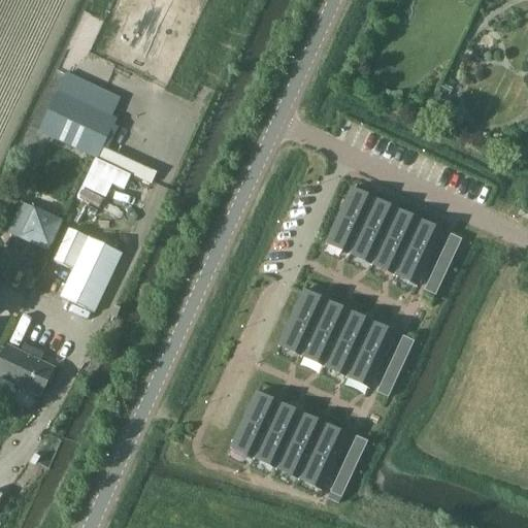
[(61,91),(41,130),(100,159),(134,175),(154,185),(159,173),(139,164),(105,147),(119,119),(113,117),(96,108),(104,92),(68,74),(61,91)]
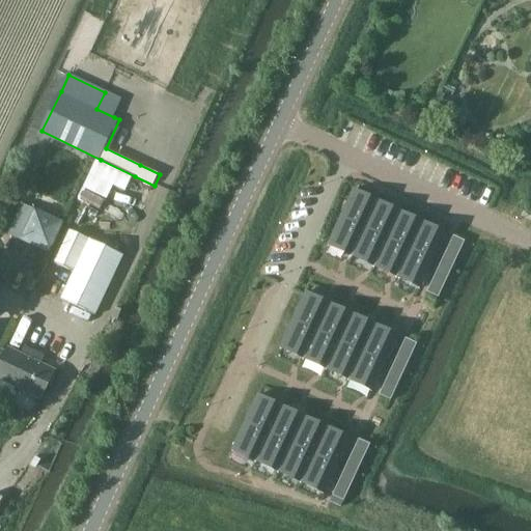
[(98,162),(84,190),(108,201),(114,188),(126,193),(132,178),(98,162)]
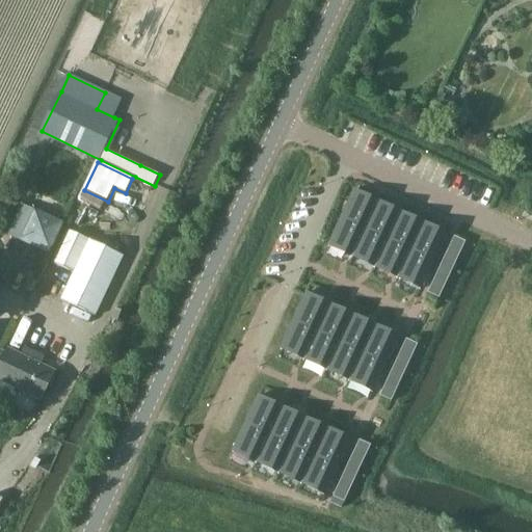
[(353,192),(341,219),(364,230),(376,204),(353,192)]
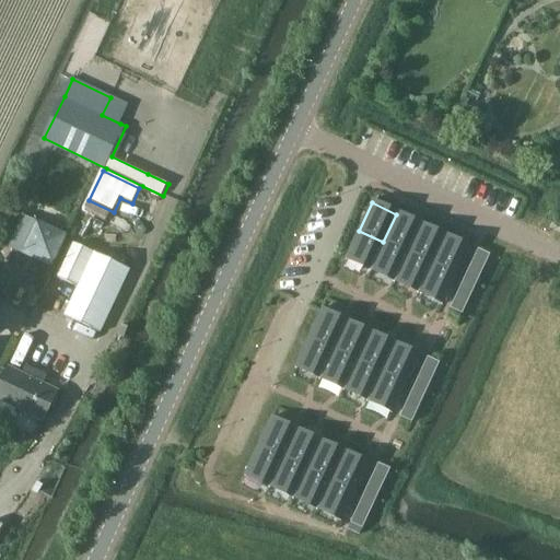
[(396,214),(383,242),(407,254),(420,225),(396,214)]
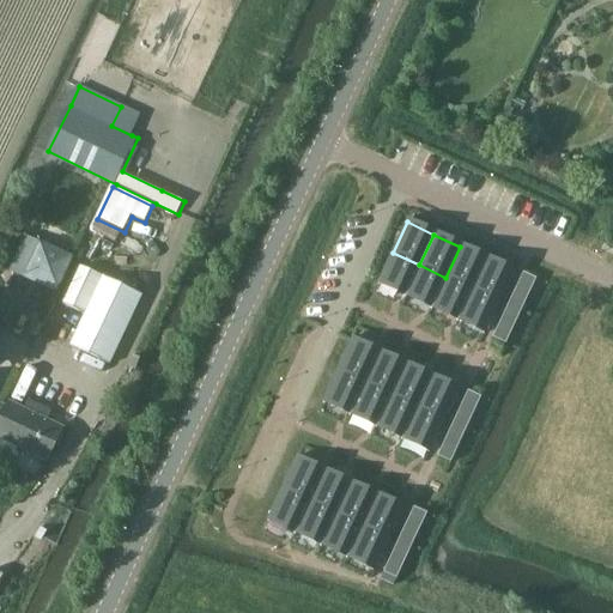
[(26,238),(11,272),(58,296),(74,261),(26,238)]
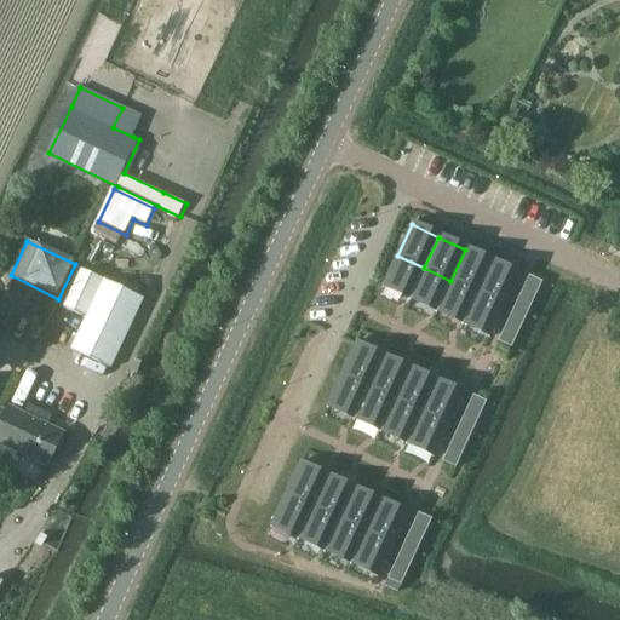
[(465,250),(451,281),(477,293),(492,262),(465,250)]
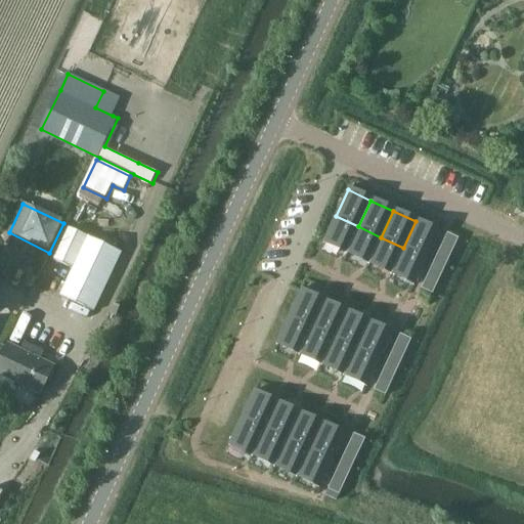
[(336,216),(323,242),(347,253),(358,226),(336,216)]
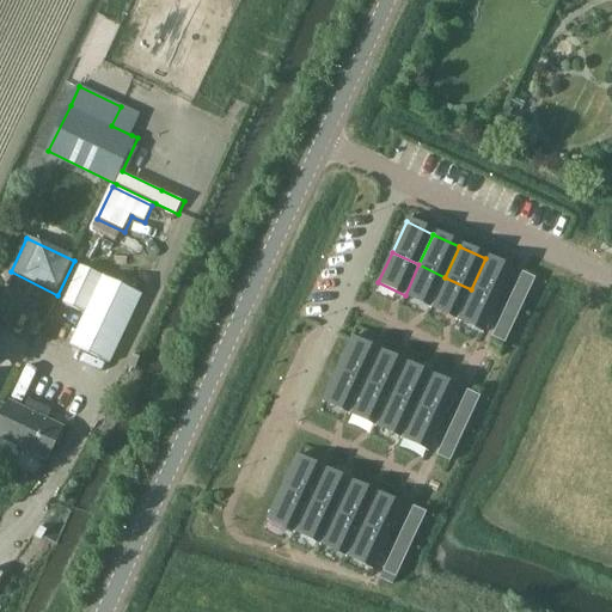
[(485,258),(471,289),(499,301),(513,271),(485,258)]
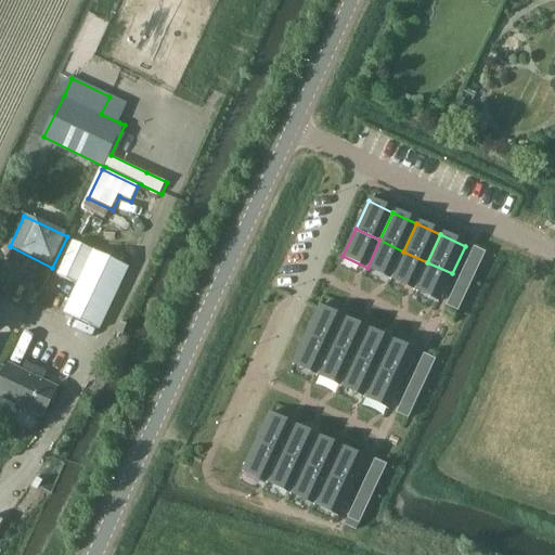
[(379,240),(368,268),(390,279),(403,252),(379,240)]
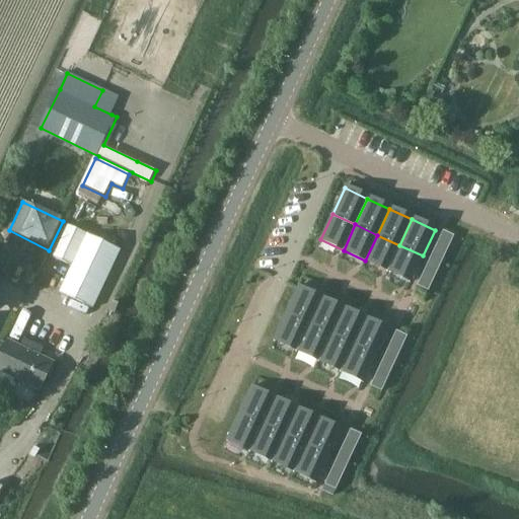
[(61,292),(93,307),(121,249),(70,225),(56,255),(74,265),(61,292)]
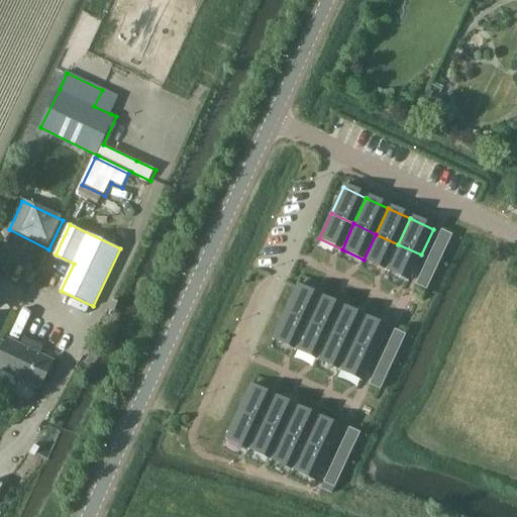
[(441,230),(438,237),(448,242),(452,235),(441,230)]
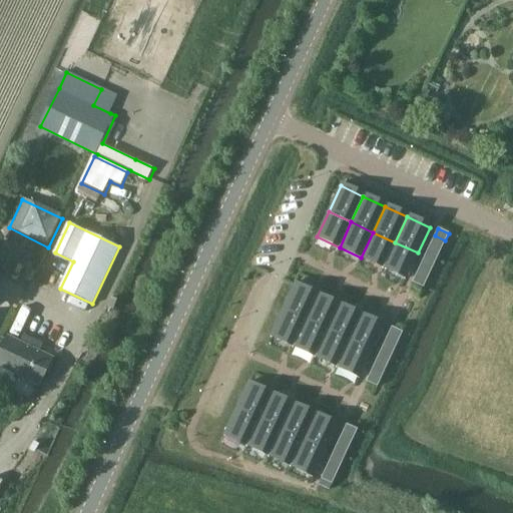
[(373,232),(361,258),(383,268),(395,242),(373,232)]
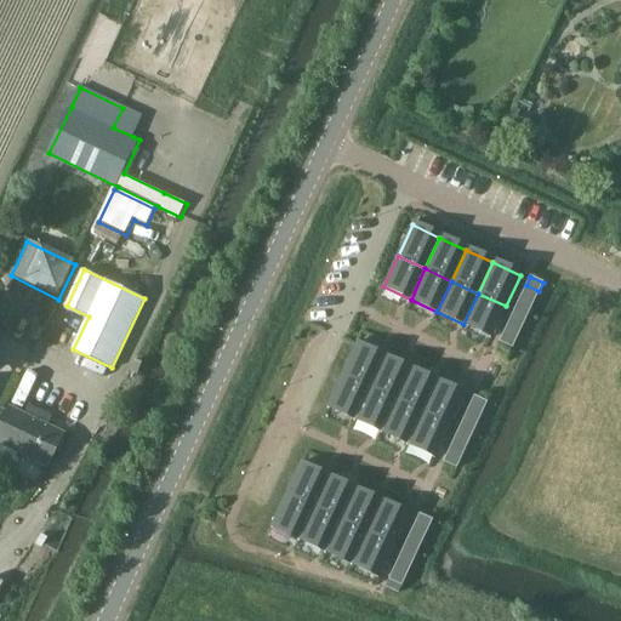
[(527,285),(522,294),(535,300),(539,291),(527,285)]
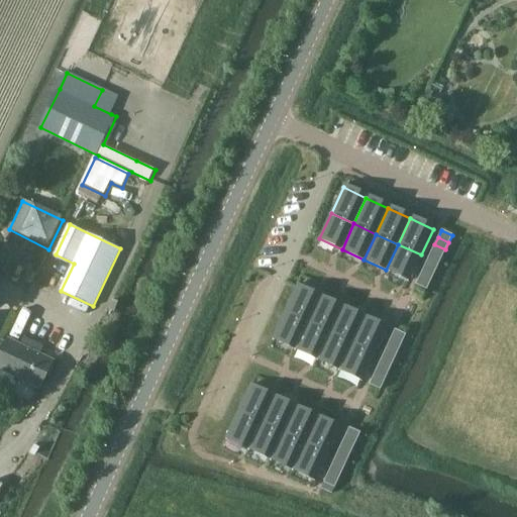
[(398,244),(386,270),(409,281),(421,254),(398,244)]
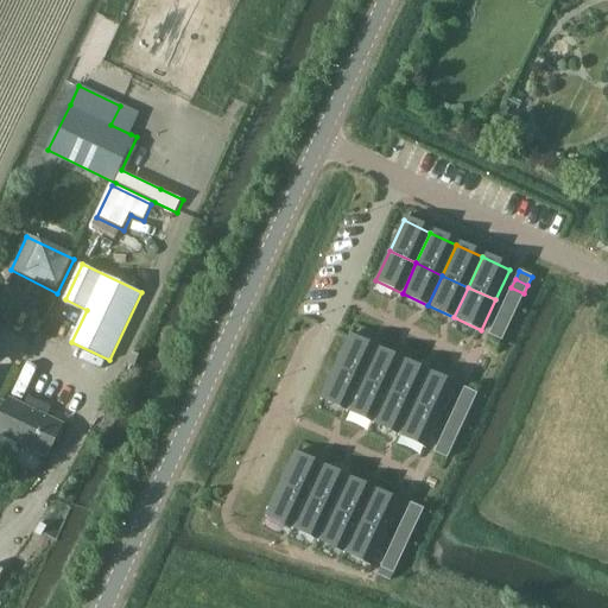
[(511,287),(507,296),(520,302),(524,293),(511,287)]
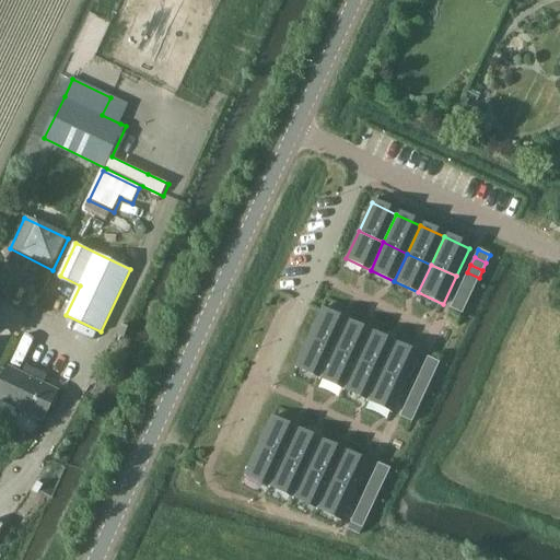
[(467,272),(464,280),(476,286),(479,278),(467,272)]
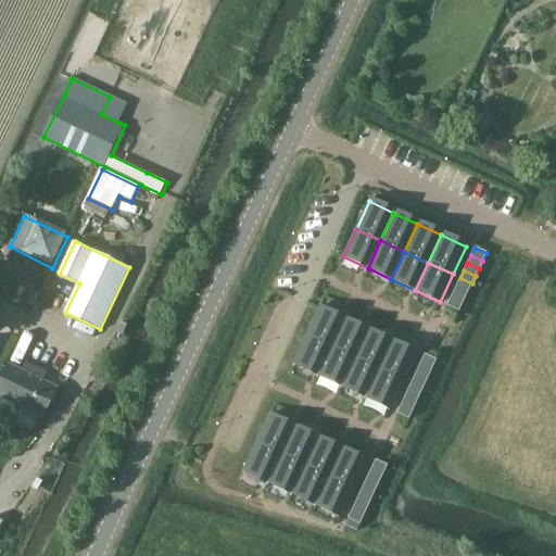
[(460,278),(457,285),(469,291),(472,283),(460,278)]
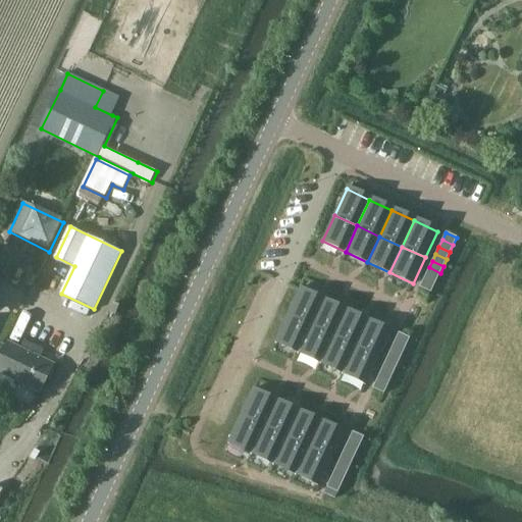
[(429,267),(425,274),(436,279),(440,273),(429,267)]
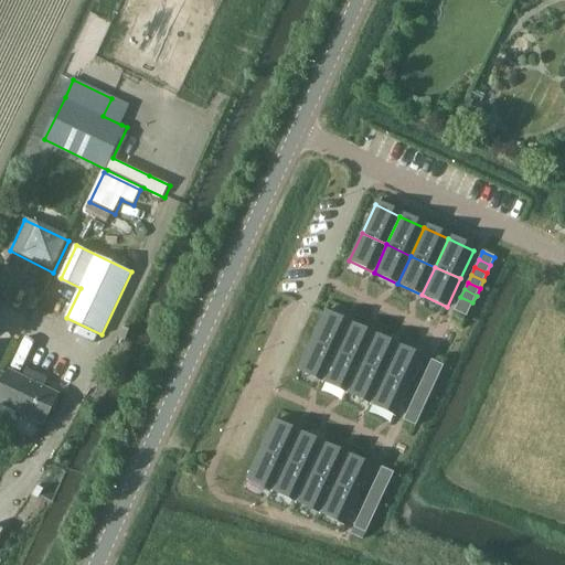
[(460,297),(457,305),(469,310),(472,302),(460,297)]
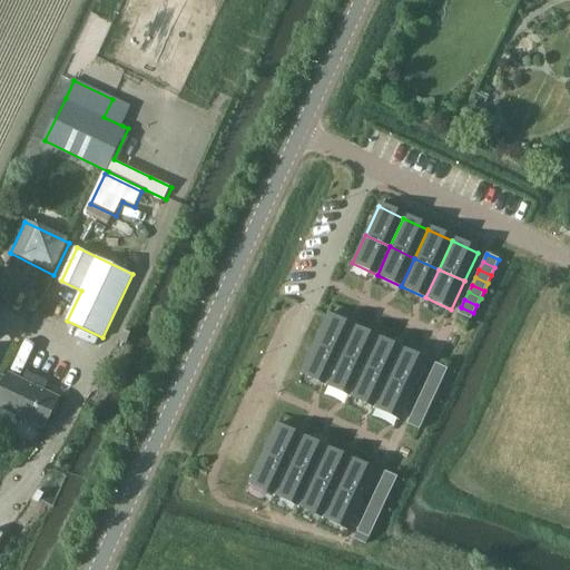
[(461,307),(458,315),(470,321),(473,313),(461,307)]
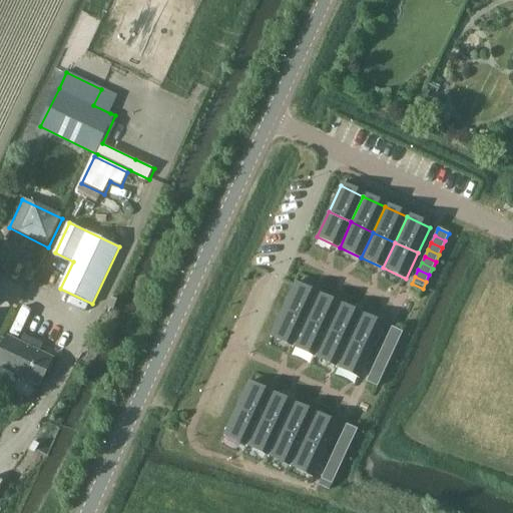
[(295,285),(283,311),(305,321),(317,296),(295,285)]
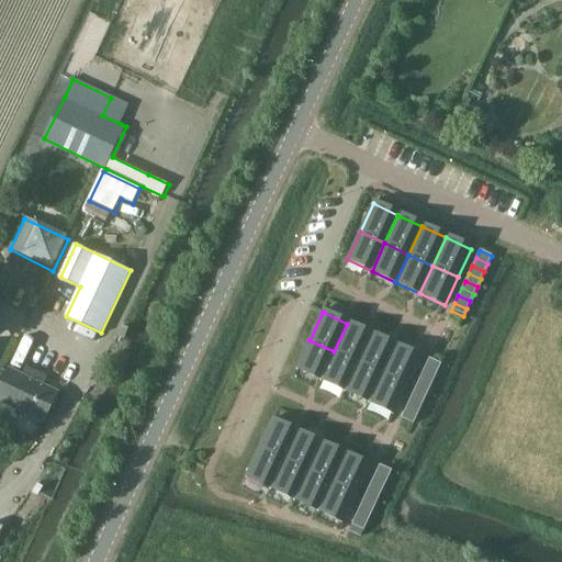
[(347,324),(334,351),(358,363),(371,335),(347,324)]
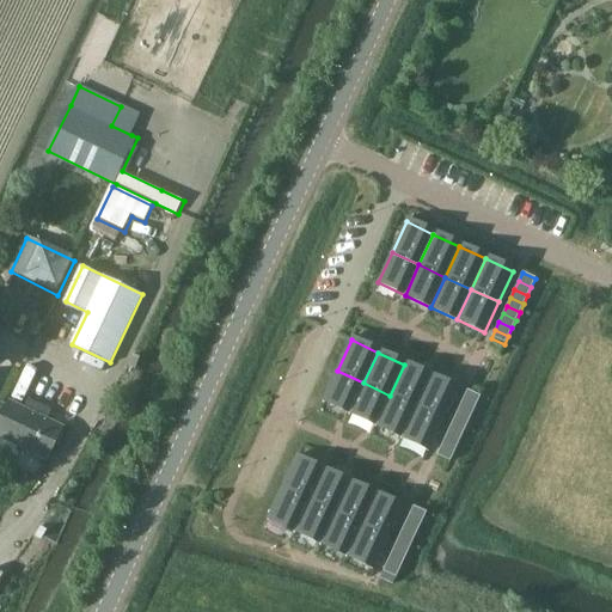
[(133,357),(129,366),(135,369),(140,361),(133,357)]
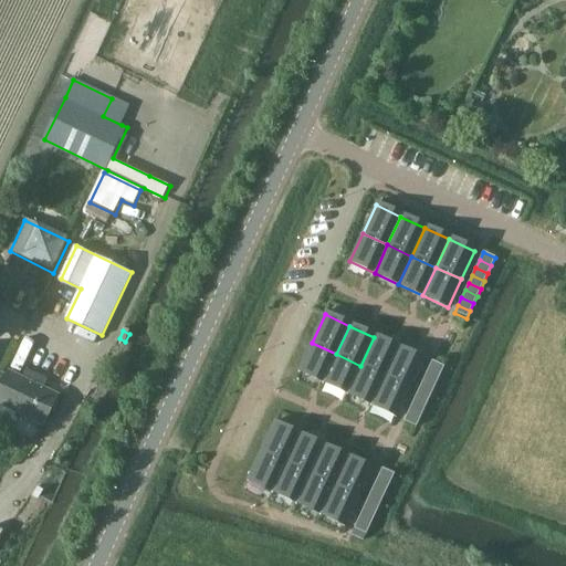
[(374,337),(360,366),(385,377),(398,348),(374,337)]
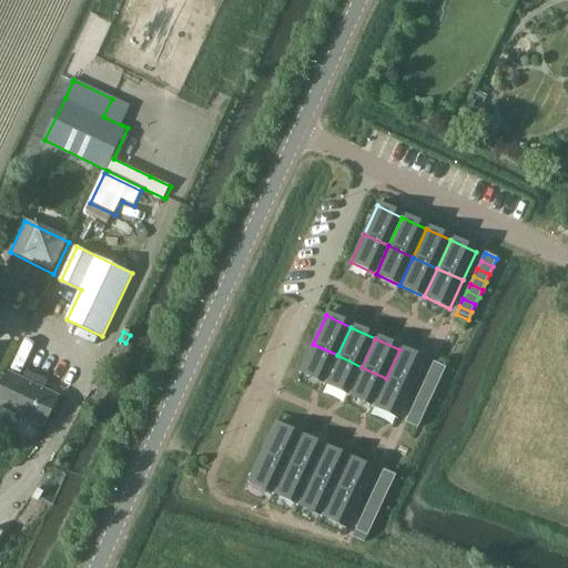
[(313,344),(300,372),(324,384),(337,355),(313,344)]
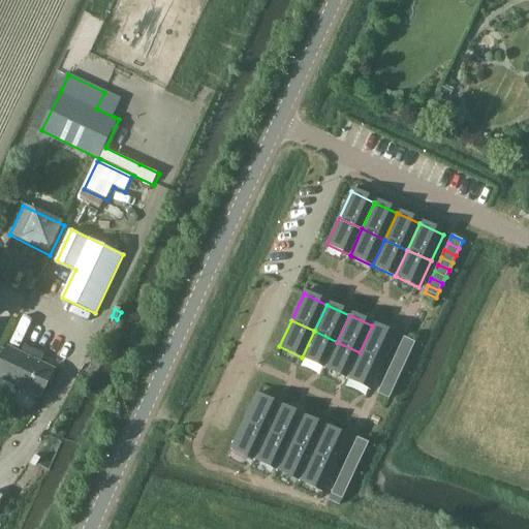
[(372,325),(360,352),(383,363),(395,337),(372,325)]
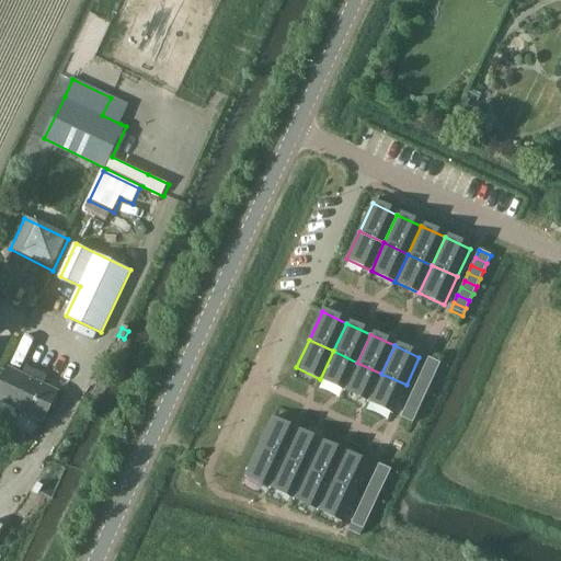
[(333,351),(320,379),(344,390),(357,363),(333,351)]
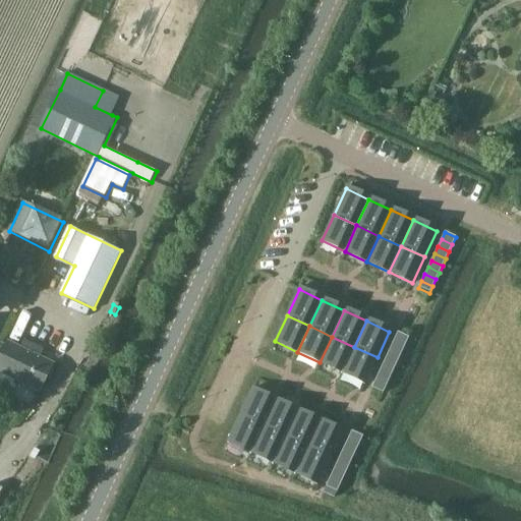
[(398,333),(395,340),(405,345),(409,338),(398,333)]
